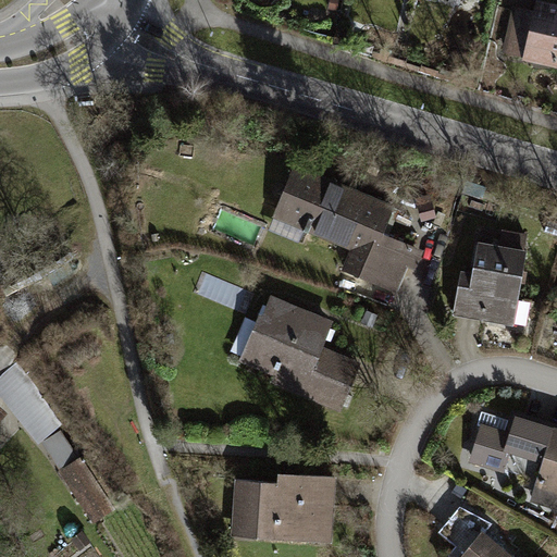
[(334,0),(325,0),(324,9),(334,10),(334,0)]
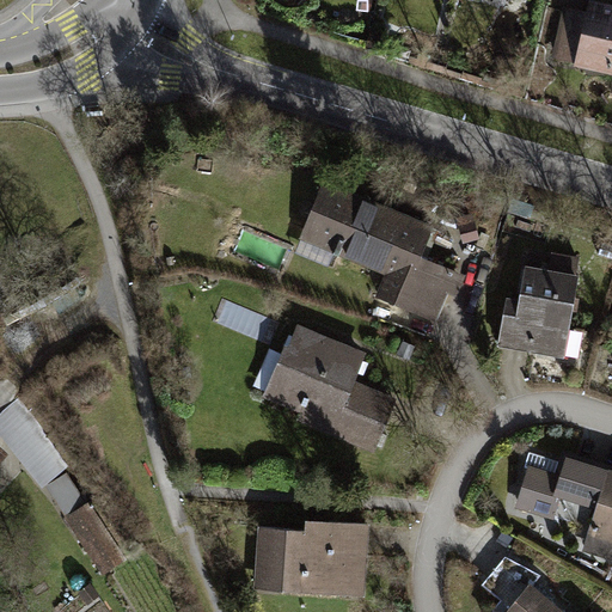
[(586,0),(573,63),(611,72),(611,4),(593,0),(586,0)]
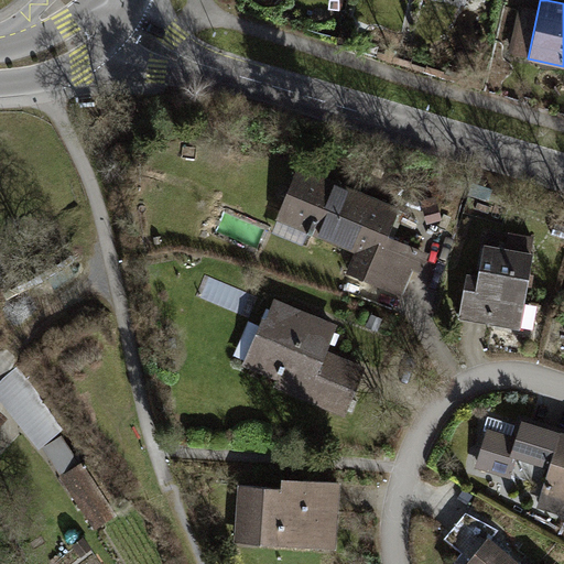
[(394,210),(295,166),(274,215),(349,248),(338,272),(398,299),(410,270),(420,274),(429,256),(383,236),(394,210)]
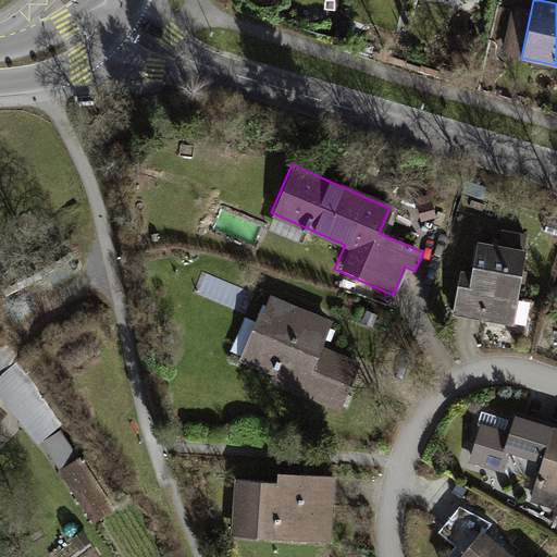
[(524,246),(474,237),(466,286),(455,284),(450,311),(512,321),(524,246)]
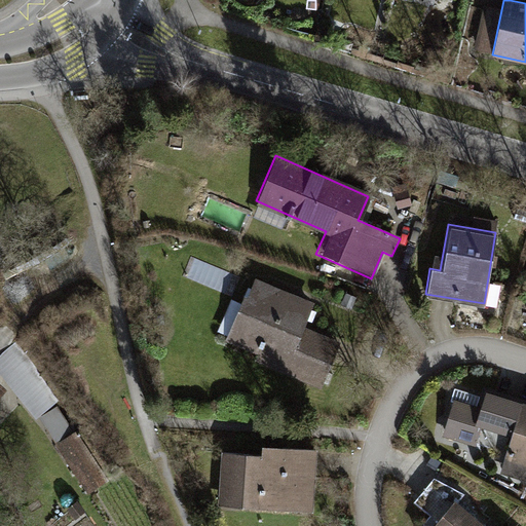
[(313,304),(254,279),(247,298),(243,297),(225,342),(257,355),(254,363),(320,389),(339,342),(304,328),(313,304)]
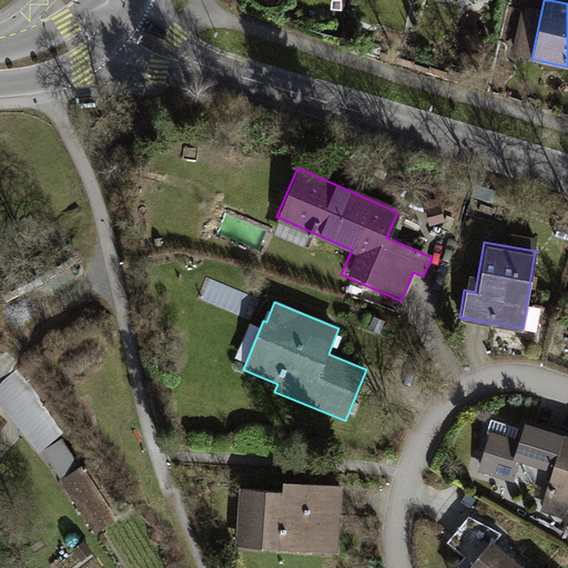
[(0,358),(0,383),(1,385),(13,372),(0,358)]
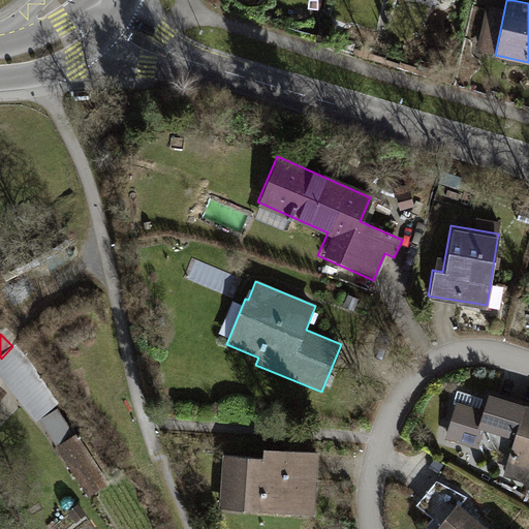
[(528,405),(524,404),(505,458),(528,465),(528,405)]
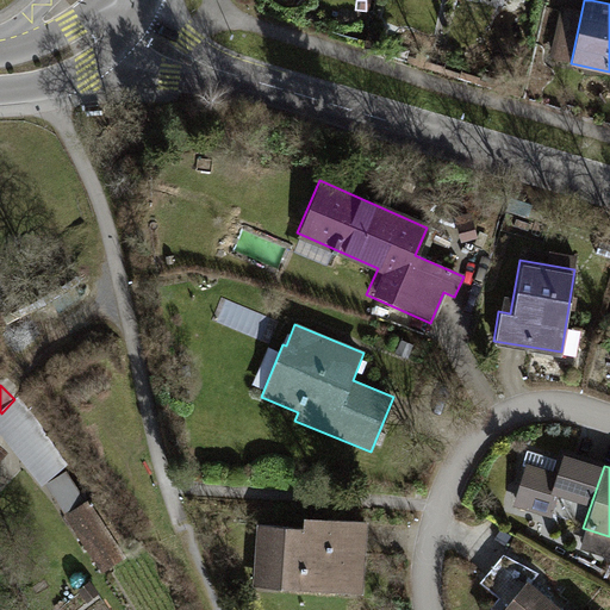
[(89,500),(69,515),(105,571),(126,558),(89,500)]
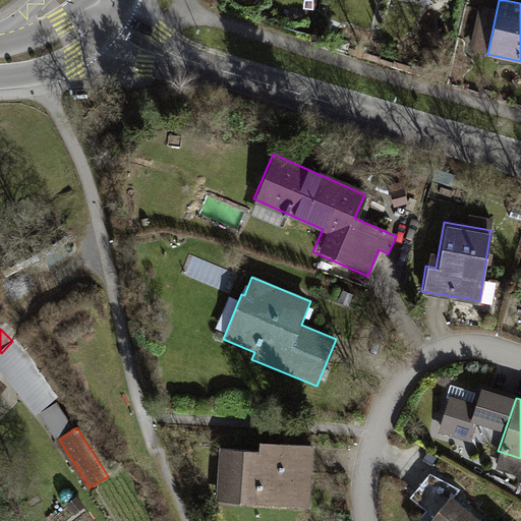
[(256,452),(219,450),(215,502),(309,509),(313,448),(257,444),(256,452)]
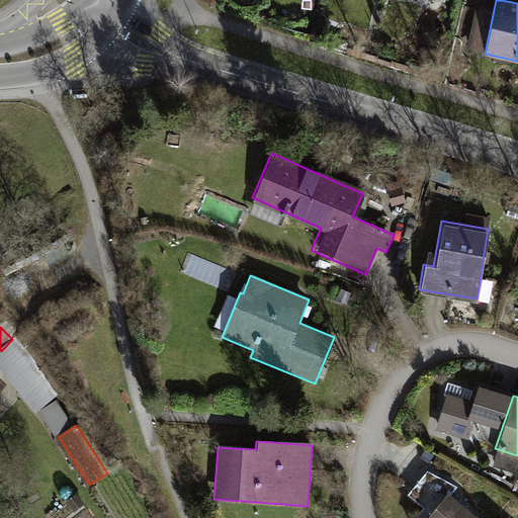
[(428,472),(411,496),(424,507),(442,484),(428,472)]
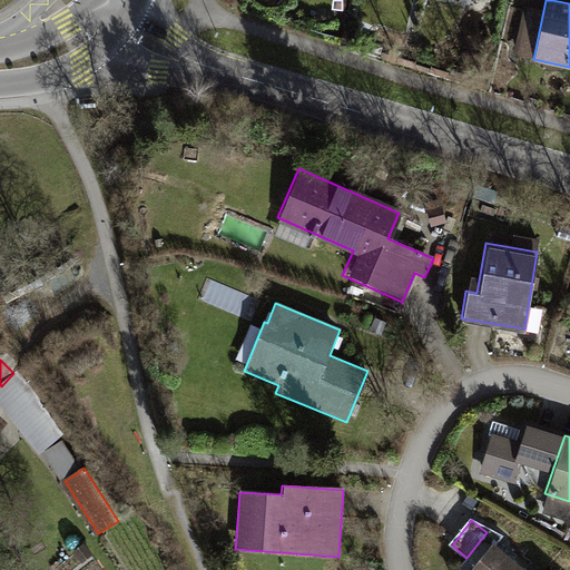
[(529,569),(488,538),(461,569),(529,569)]
